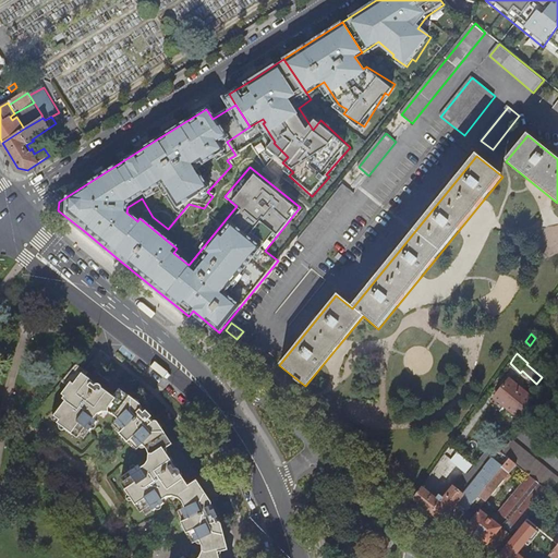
[(97,421),(94,419),(97,413),(102,412),(102,408),(108,408),(109,412),(114,415),(118,420),(116,422),(122,431),(119,434),(128,443),(132,439),(140,448),(142,445),(147,450),(148,455),(153,455),(153,461),(148,461),(147,465),(142,469),(140,466),(130,473),(133,477),(124,483),(128,488),(125,490),(136,506),(138,505),(144,511),(150,507),(154,511),(165,504),(162,501),(168,498),(172,498),(174,494),(180,496),(179,498),(182,502),(185,509),(182,510),(186,520),(182,522),(186,533),(192,531),(196,542),(199,541),(203,547),(203,552),(206,553),(204,557),(201,557),(199,557),(219,557),(219,553),(228,550),(222,525),(220,526),(216,518),(217,517),(217,514),(216,512),(215,511),(214,511),(209,502),(210,500),(197,481),(189,486),(181,475),(181,473),(181,472),(180,470),(179,469),(178,468),(176,468),(165,450),(172,444),(158,424),(157,424),(150,417),(150,415),(149,414),(148,413),(147,412),(146,412),(138,404),(140,403),(120,389),(113,397),(101,388),(101,387),(100,385),(99,384),(98,384),(95,384),(85,376),(88,373),(79,365),(75,365),(61,383),(69,387),(64,390),(68,392),(63,399),(65,401),(59,409),(62,412),(58,419),(60,421),(58,424),(71,435),(73,432),(80,436),(85,428),(89,431),(97,421)]
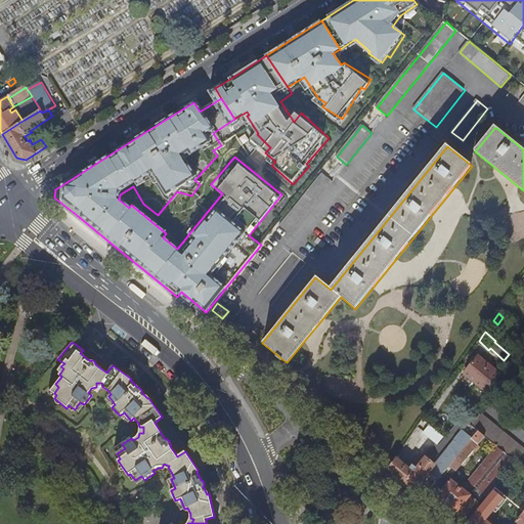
[(478,356),(464,373),(486,391),(500,374),(478,356)]
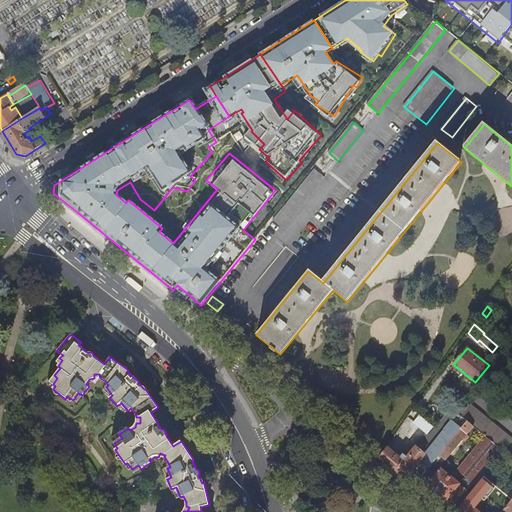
[(48,385),(53,389),(55,386),(53,384),(57,378),(54,375),(52,380),(51,379),(48,379),(47,381),(47,383),(48,385)]
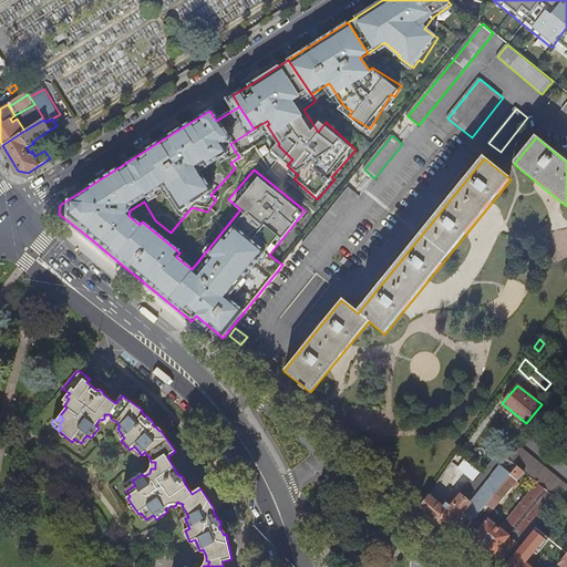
[(117,429),(113,432),(121,441),(124,437),(117,429)]
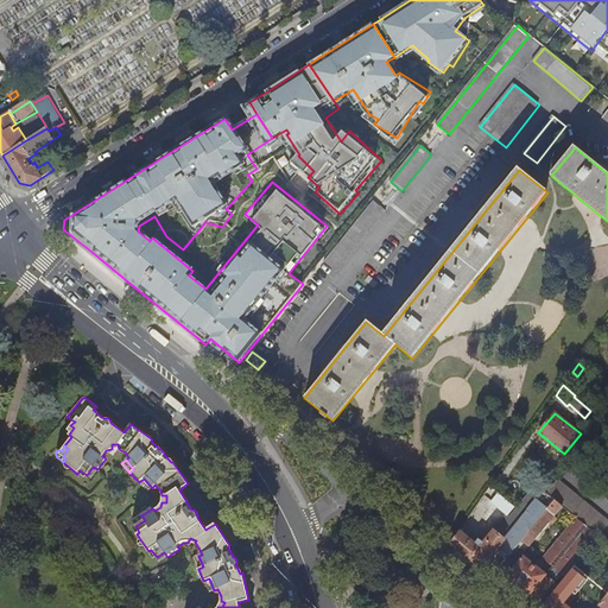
[(93,467),(87,475),(92,479),(97,469),(93,467)]
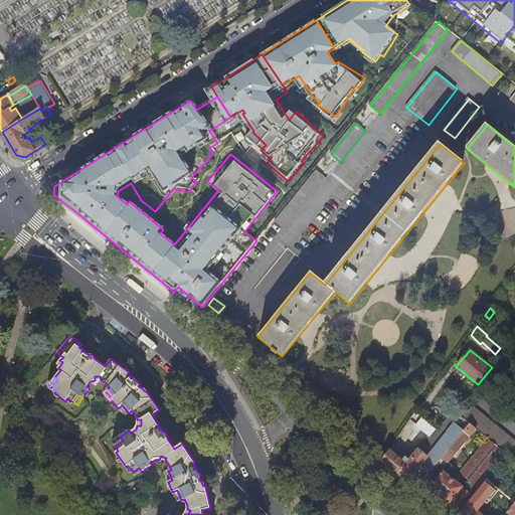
[(122,405),(118,408),(126,416),(129,413),(122,405)]
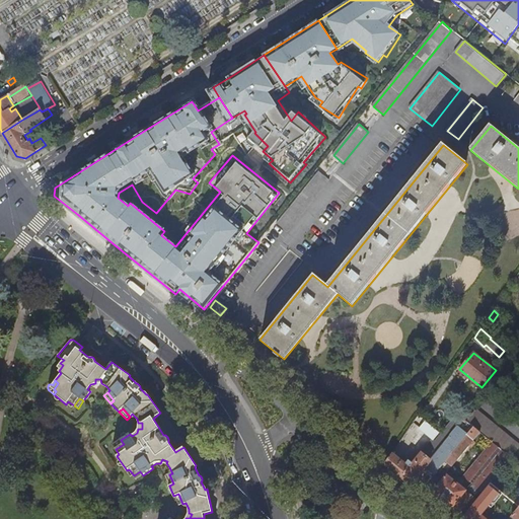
[(491,440),(511,457),(518,447),(518,445),(477,411),(468,422),(472,426),(479,431),(491,440)]
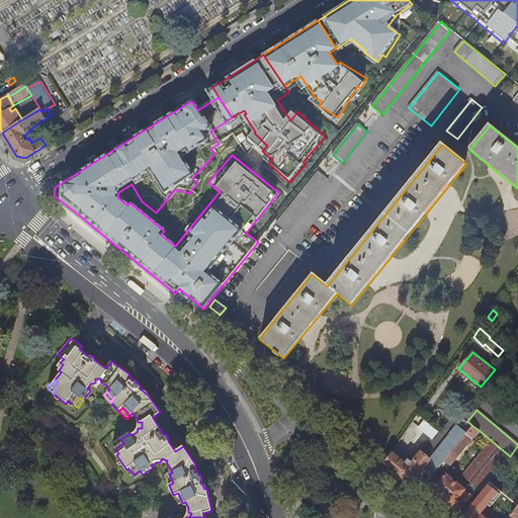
[(429,459),(424,465),(433,473),(440,463),(471,425),(467,421),(456,412),(435,440),(433,438),(431,441),(433,443),(424,454),(429,459)]
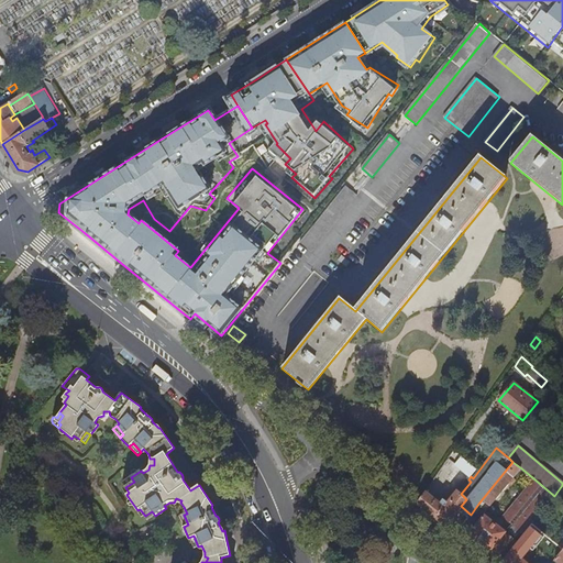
[(455,464),(470,476),(474,471),(460,459),(455,464)]
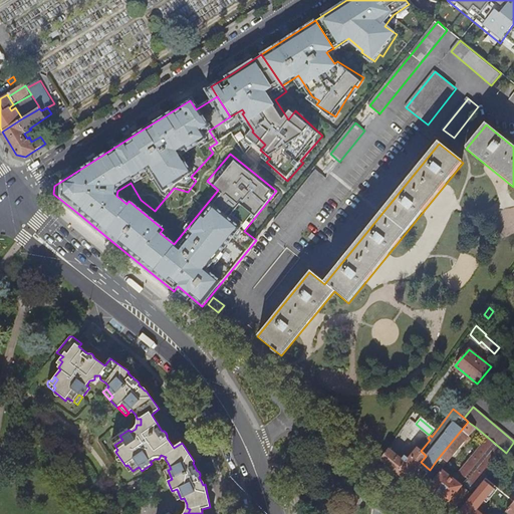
[(468,422),(437,460),(443,465),(464,440),(466,442),(471,437),(468,435),(475,427),(468,422)]
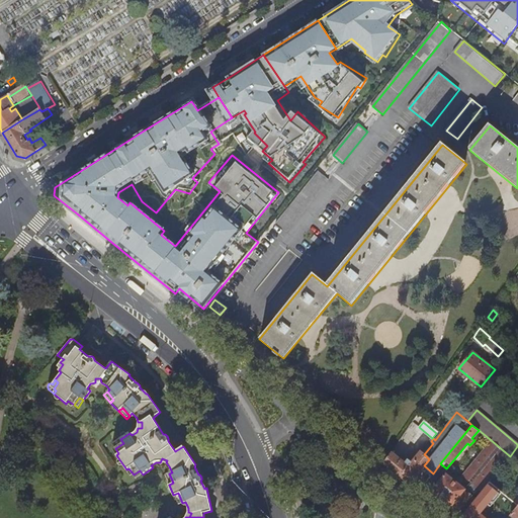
[(120,439),(112,444),(115,448),(123,443),(120,439)]
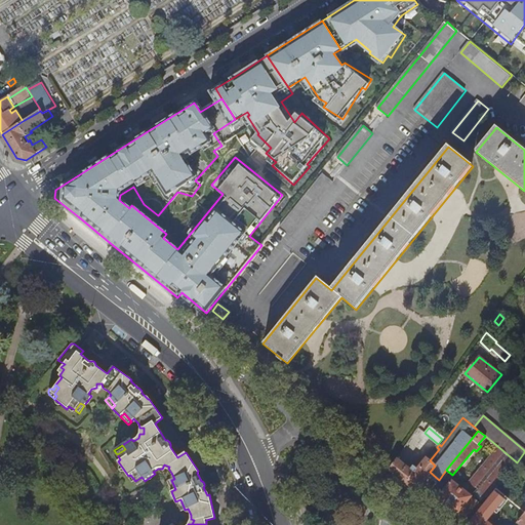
[(517,462),(496,445),(467,480),(478,489),(472,496),(458,512),(452,519),(458,524),(466,524),(487,498),(496,487),(517,462)]
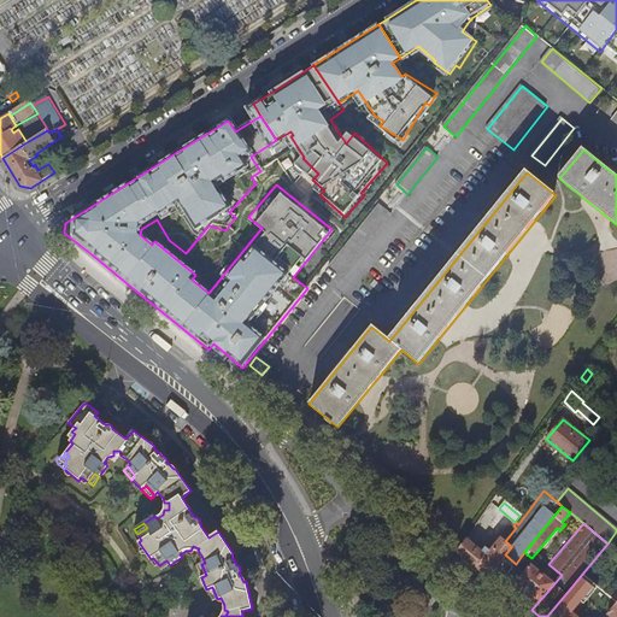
[(465,538),(457,551),(488,575),(505,554),(511,547),(505,541),(516,528),(513,526),(512,527),(511,526),(491,550),(486,546),(482,551),(465,538)]
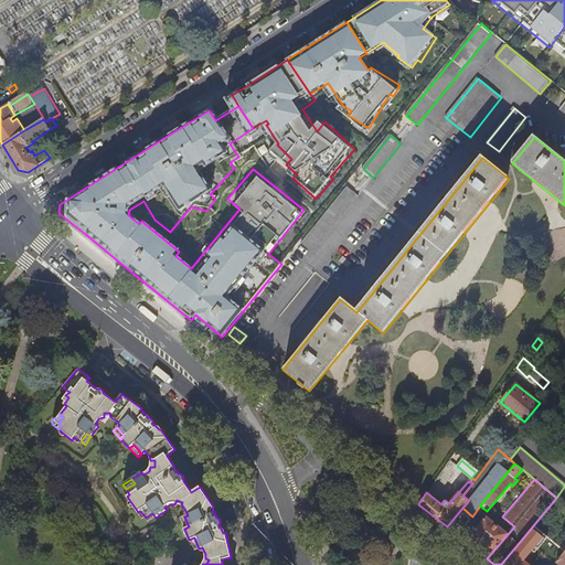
[(152,513),(146,518),(148,522),(156,518),(152,513)]
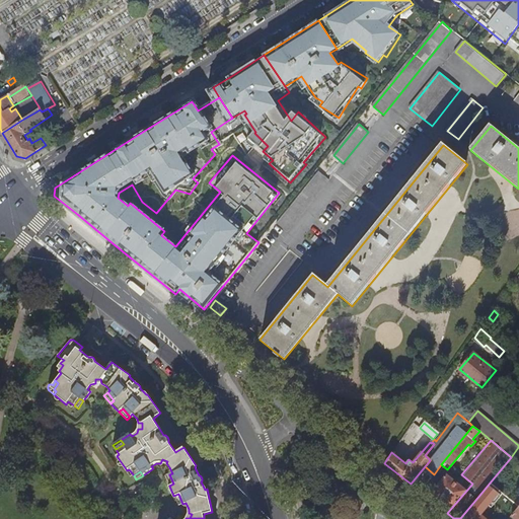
[(169,474),(164,476),(169,486),(173,484),(169,474)]
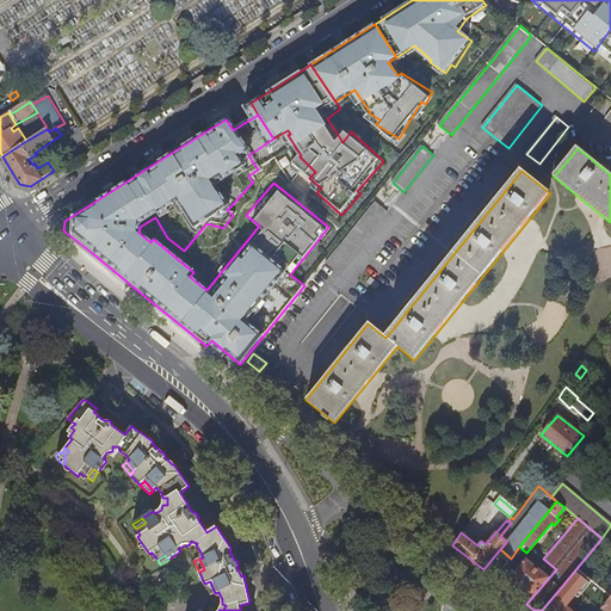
[(511,559),(494,579),(504,586),(511,578),(520,566),(511,559)]
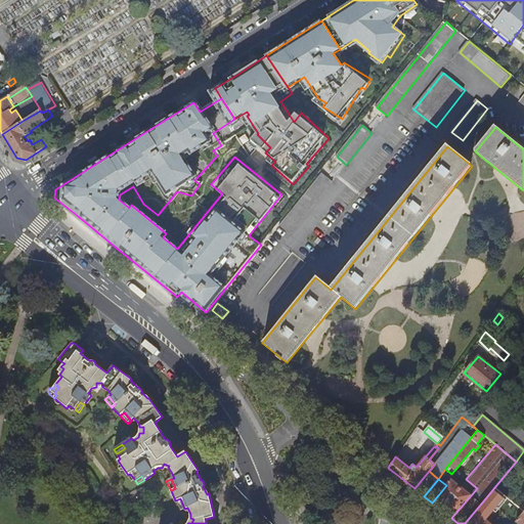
[(446,485),(438,495),(457,511),(471,495),(450,479),(446,485)]
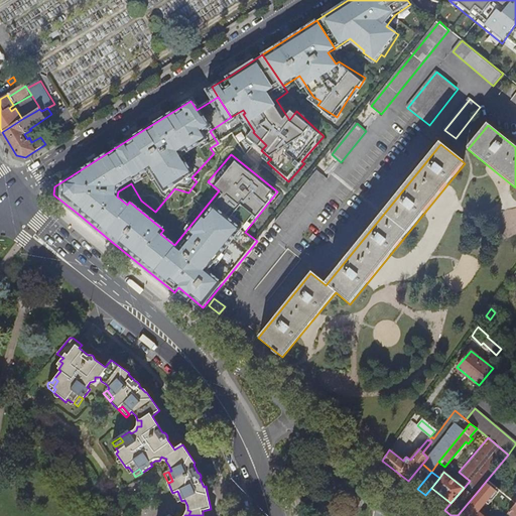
[(508,514),(515,504),(515,501),(488,479),(479,490),(508,514)]
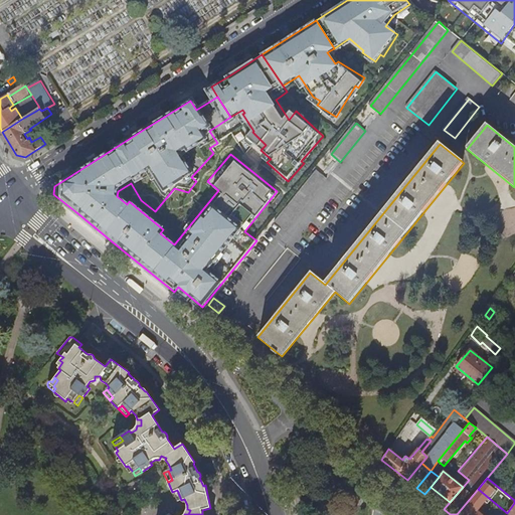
[(177,490),(172,492),(177,502),(181,500),(177,490)]
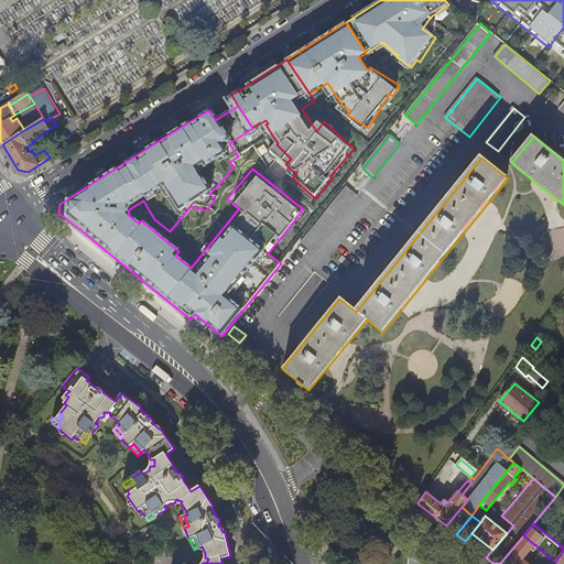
[(554,563),(556,563),(559,563),(560,563),(563,563),(563,551),(555,562),(554,563)]
